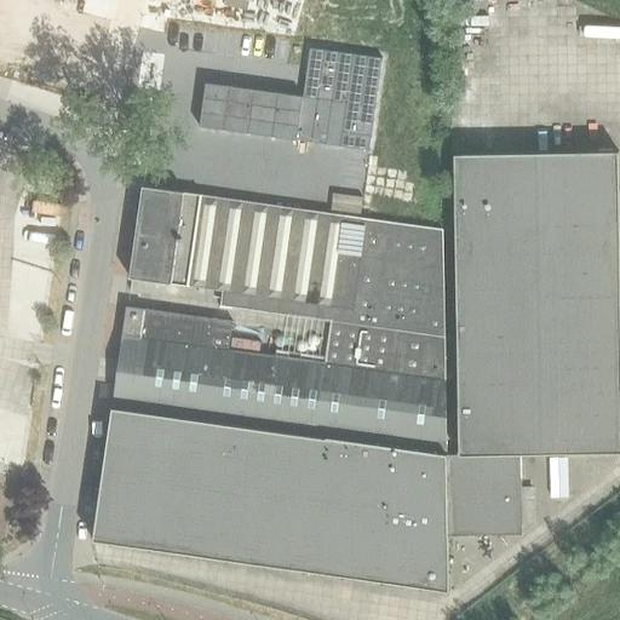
[(205,84),(199,127),(368,151),(382,59),(309,49),(303,97),(205,84)]
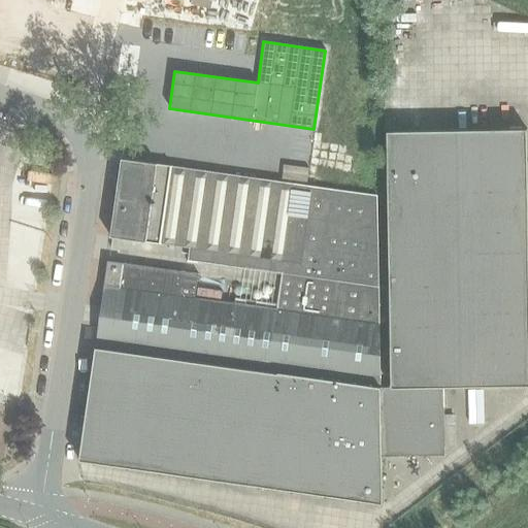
[(383,103),(421,103),(421,53),(384,53),(383,103)]
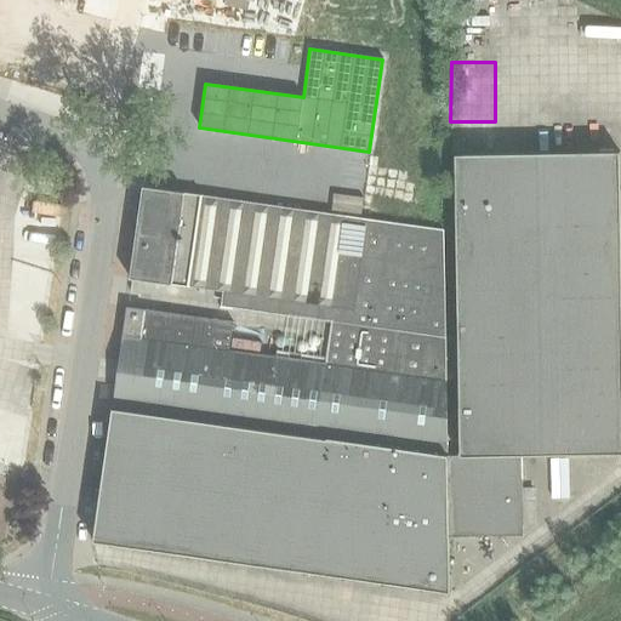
[(112,409),(101,479),(92,542),(449,593),(448,537),(522,536),(520,456),(620,454),(620,288),(619,153),(454,155),(459,456),(446,456),(112,409)]
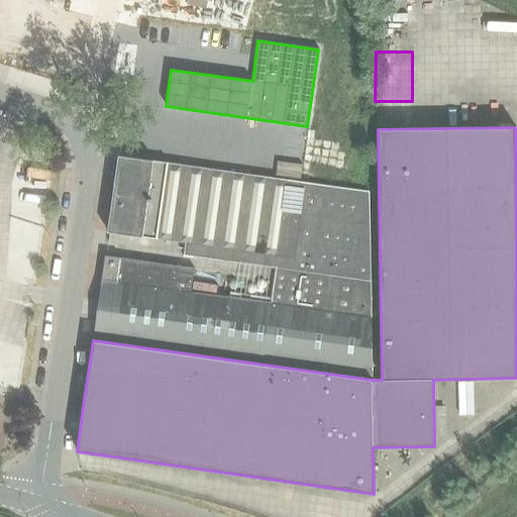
[(113,195),(370,231),(369,193),(118,157),(113,195)]
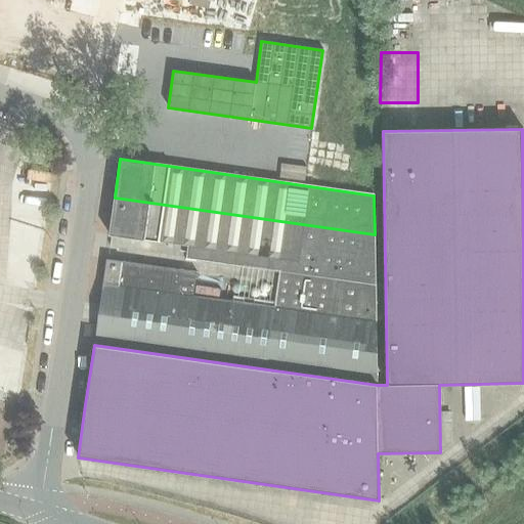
[(184,258),(281,272),(376,286),(375,234),(115,198),(108,235),(185,247),(184,258)]
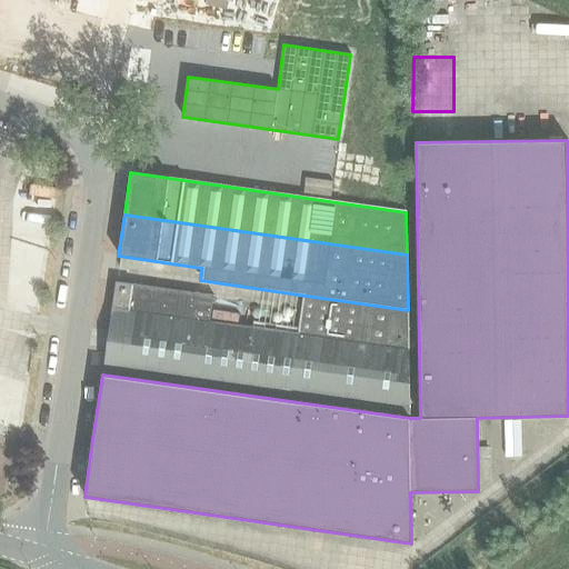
[(116,282),(102,375),(409,418),(408,310),(306,296),(299,335),(209,322),(212,296),(116,282)]
